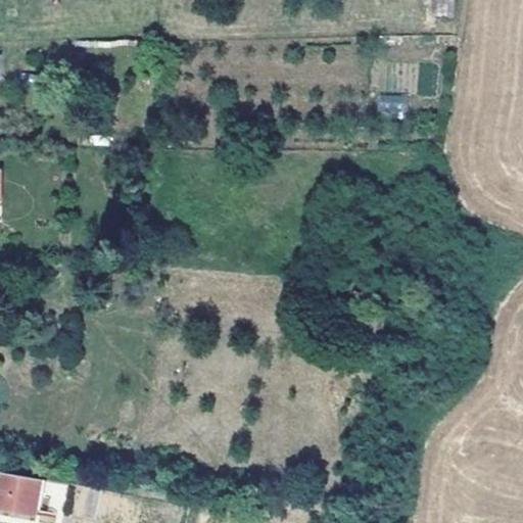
[(454,0),(435,0),(435,15),(454,16),(454,0)]
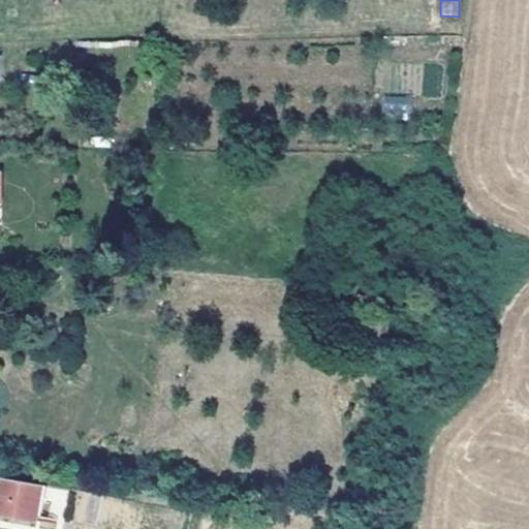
[(381,118),(410,120),(411,97),(383,95),(381,118)]
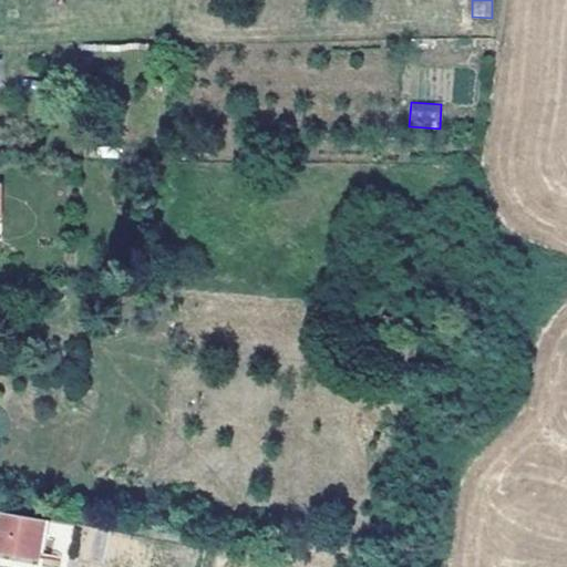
[(310,145),(291,144),(290,160),(310,158),(310,145)]
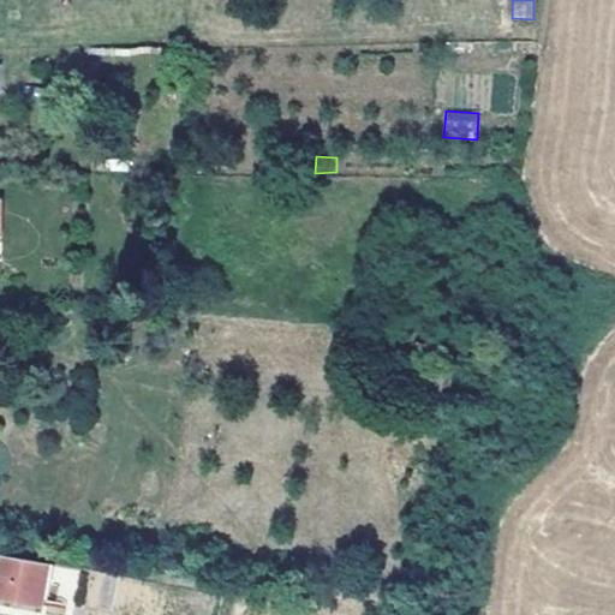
[(49,565),(0,556),(0,591),(43,598),(49,565)]
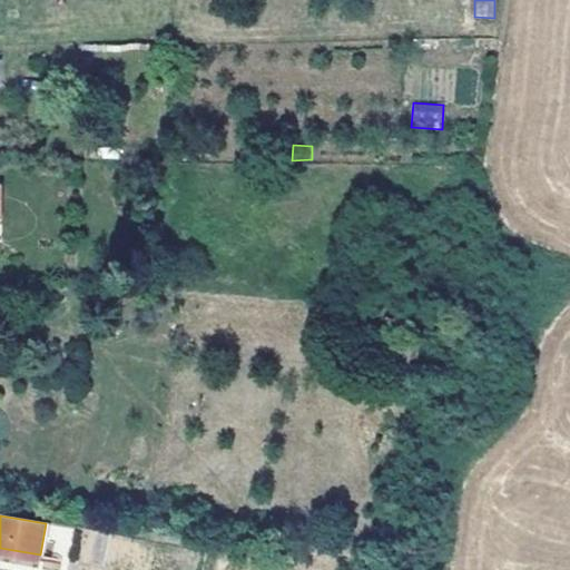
[(51,524),(46,523),(40,554),(47,556),(51,524)]
